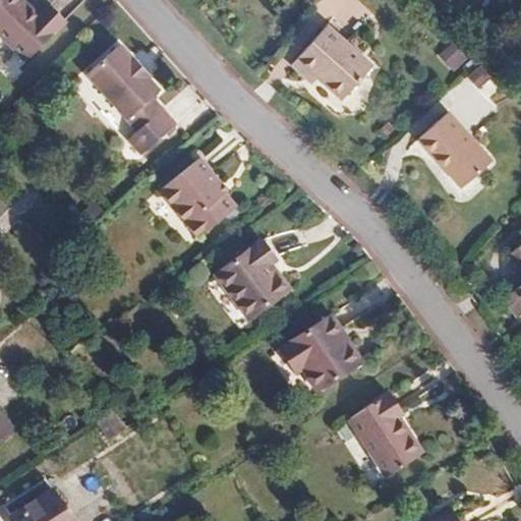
[(22,0),(0,0),(0,32),(26,58),(60,21),(45,6),(38,14),(22,0)]
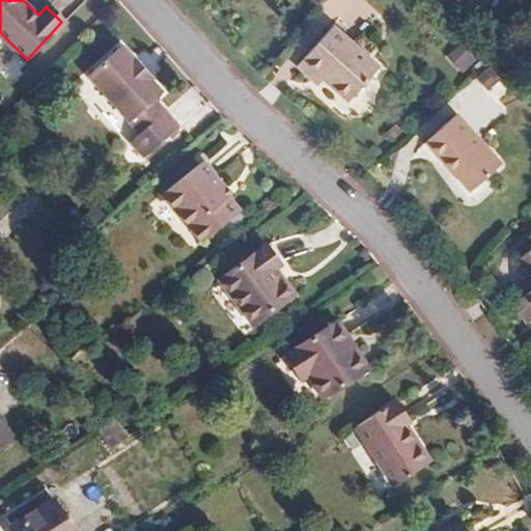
[(320,82),(318,85),(346,110),(348,108),(371,128),(399,95),(348,51),(339,61),(316,42),(298,62),(320,82)]
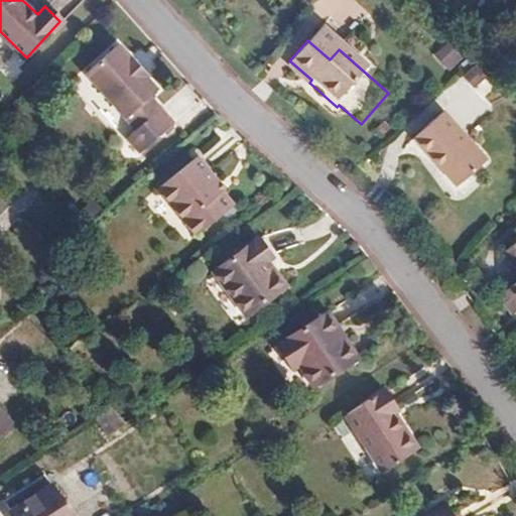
[(119,45),(88,74),(126,117),(147,98),(157,89),(146,77),(149,74),(132,54),(129,57),(119,45)]
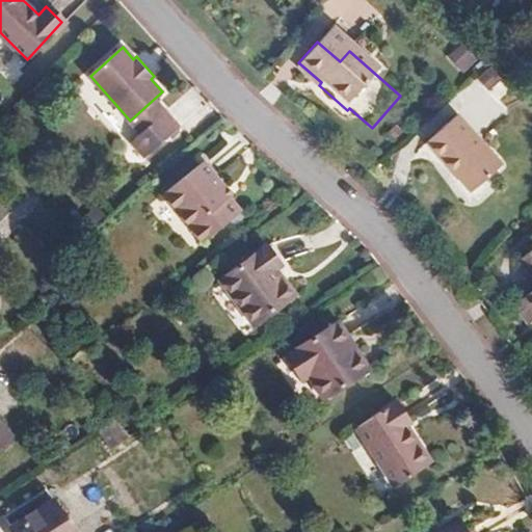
[(447,59),(462,73),(474,59),(458,47),(447,59)]
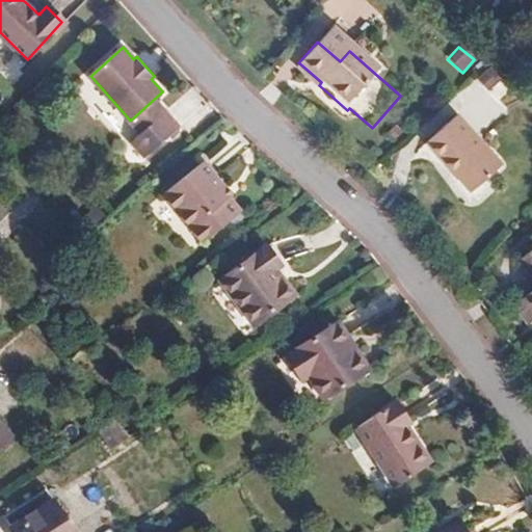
[(163,113),(152,101),(130,121),(141,133),(163,113)]
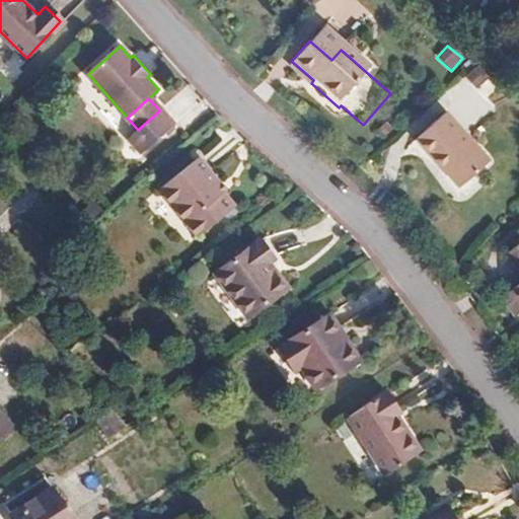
[(163,107),(159,110),(138,130),(128,138),(141,153),(176,122),(163,107)]
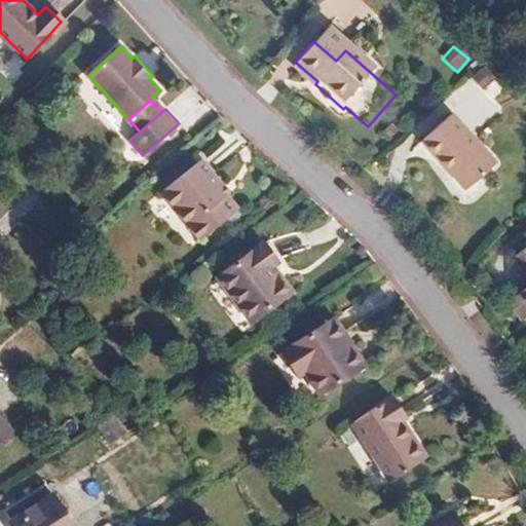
[(450,115),(421,141),(465,189),(494,164),(450,115)]
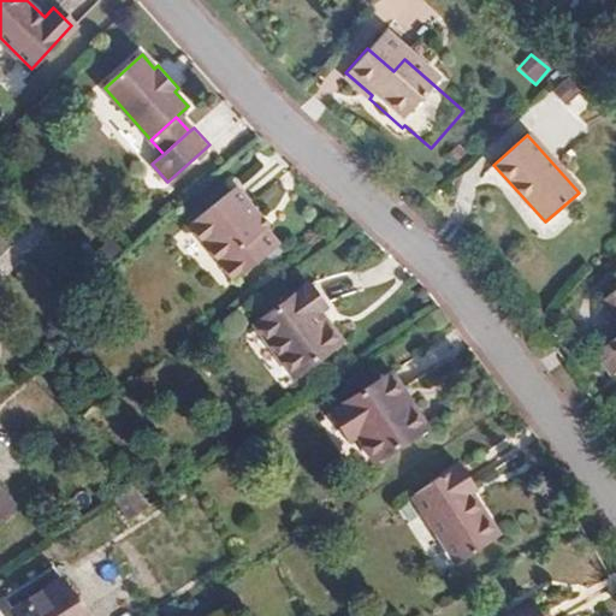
[(260,213),(236,184),(190,223),(220,259),(264,225),(256,215),(260,213)]
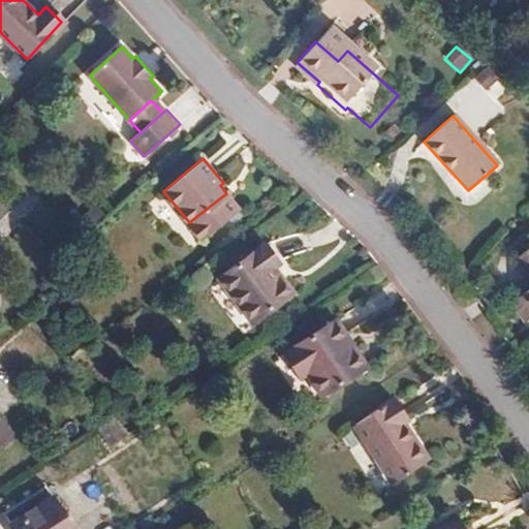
[(239,208),(226,193),(189,222),(191,225),(197,220),(208,232),(239,208)]
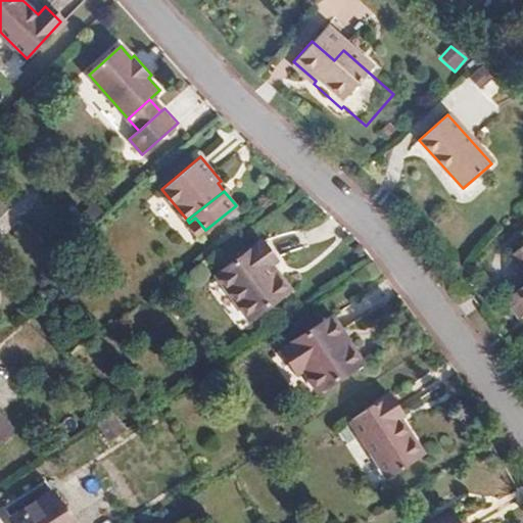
[(195,218),(189,223),(199,235),(205,230),(195,218)]
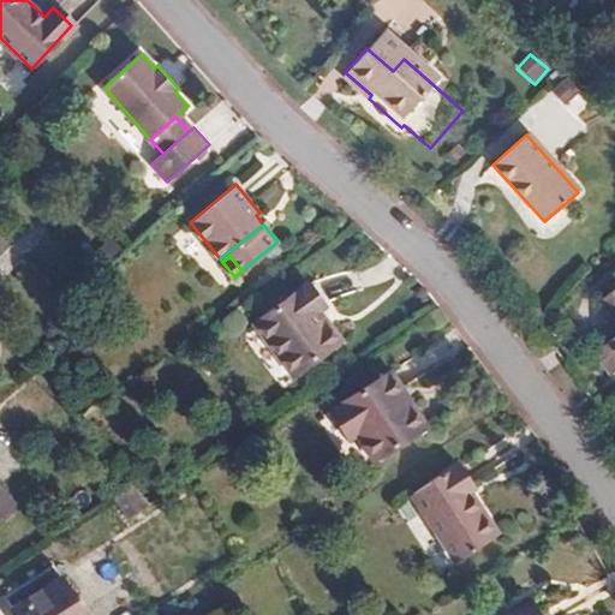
[(309,284),(256,323),(294,375),(338,342),(315,311),(323,305),(309,284)]
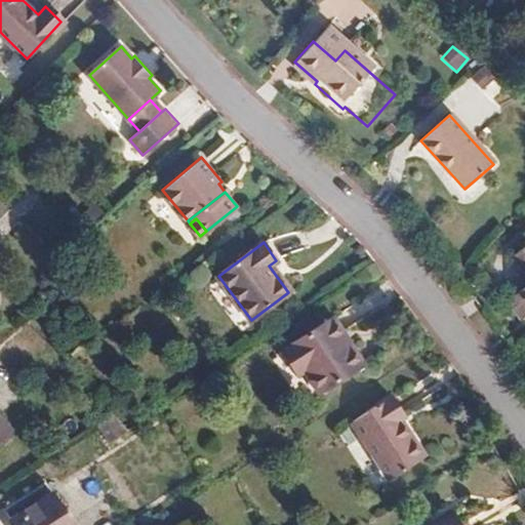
[(524,275),(524,283),(503,299),(518,319),(524,314),(524,242),(510,254),(524,275)]
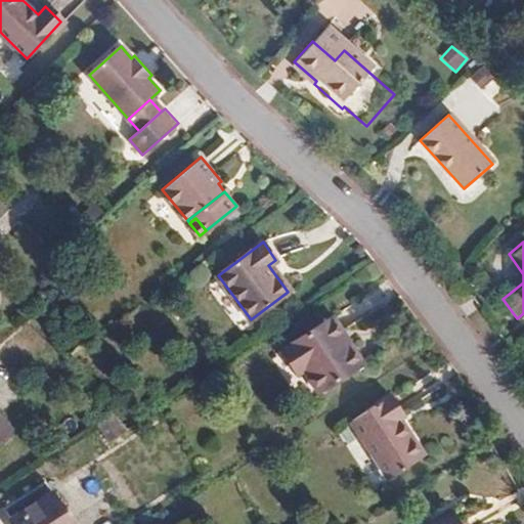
[(338,337),(336,339),(345,354),(353,349),(334,319),(329,323),(338,337)]
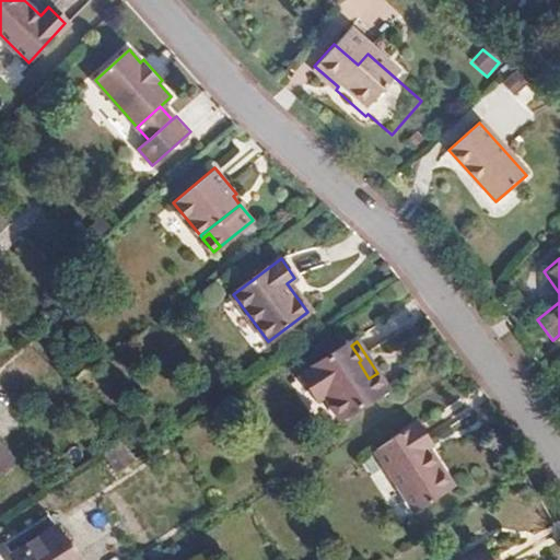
[(351,346),(301,380),(318,407),(327,401),(345,428),(393,395),(377,373),(369,378),(359,362),(361,360),(351,346)]
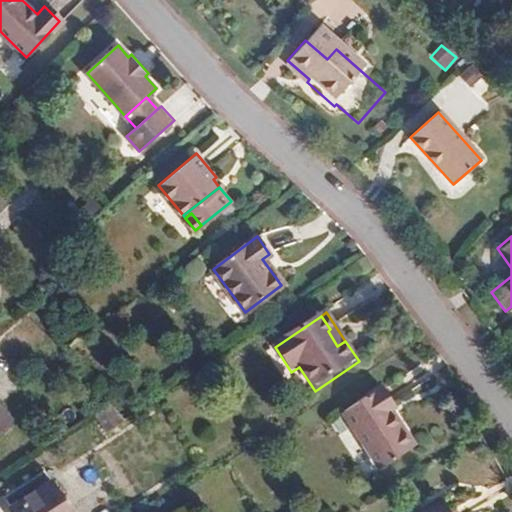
[(383,386),(346,409),(382,466),(414,445),(402,425),(399,426),(388,410),(396,405),(383,386)]
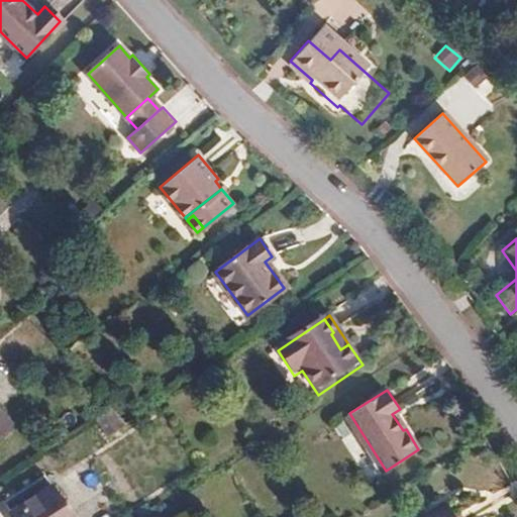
[(110,408),(95,418),(105,435),(121,425),(110,408)]
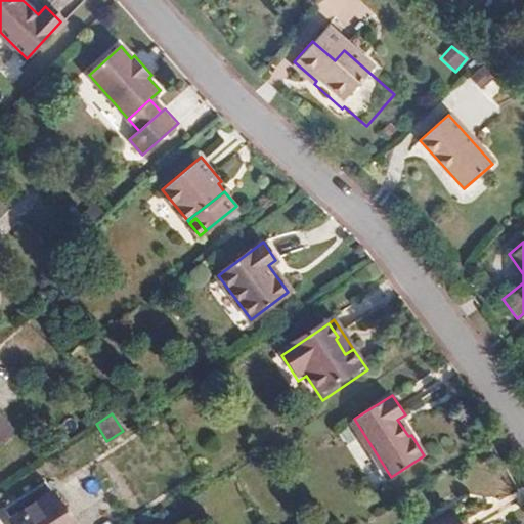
[(0,422),(0,439),(8,432),(0,422)]
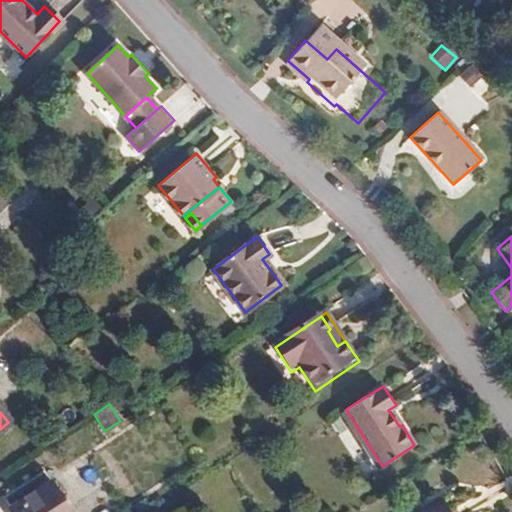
[(71,511),(43,471),(3,497),(13,511),(71,511)]
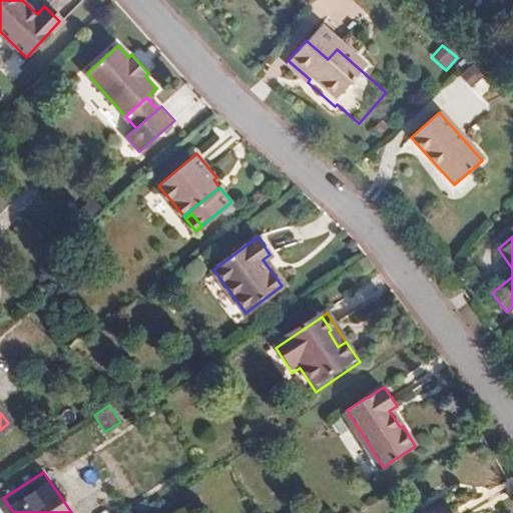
[(451,512),(443,501),(423,512),(451,512)]
